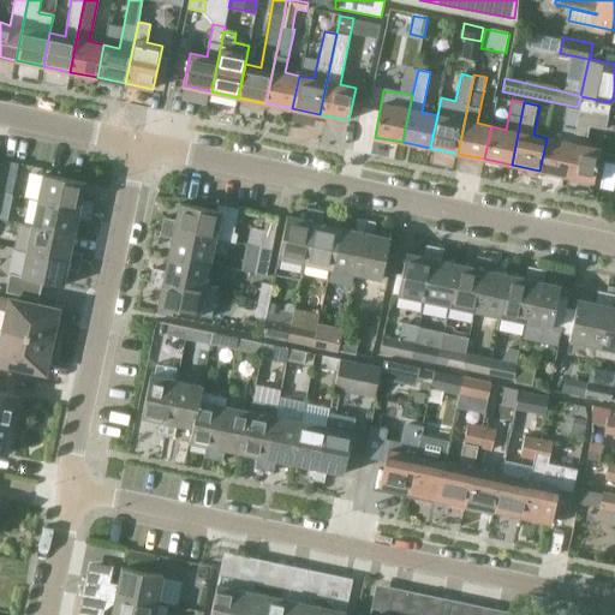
[(539,171),(567,177),(580,114),(579,114),(580,108),(568,106),(561,141),(547,138),(539,171)]
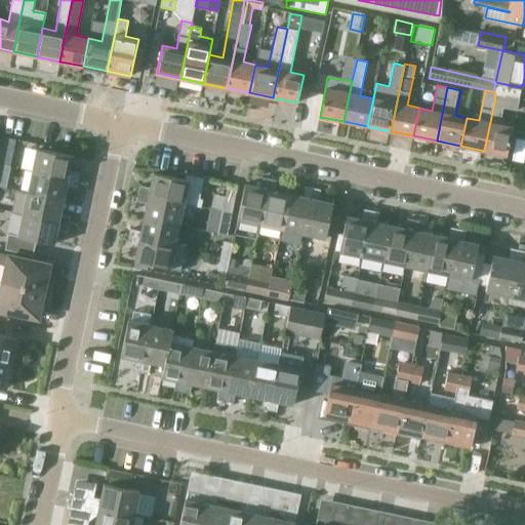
[(495,97),(484,151),(508,155),(513,127),(499,124),(503,107),(517,110),(520,97),(506,95),(506,96),(495,94),(495,93),(495,92),(494,97),(495,97)]
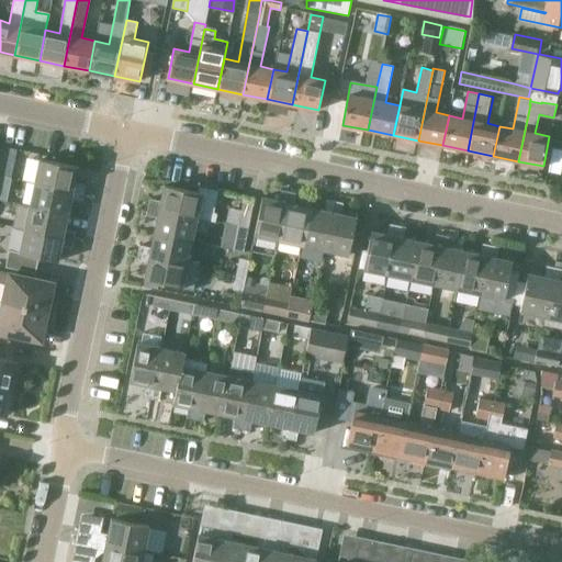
[(40,159),(34,183),(83,193),(86,186),(75,183),(78,167),(40,159)]
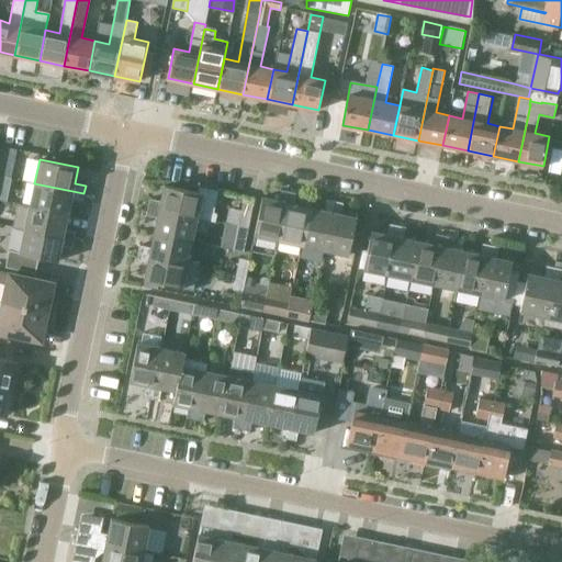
[(34,183),(30,206),(68,214),(71,199),(82,201),(83,193),(34,183)]
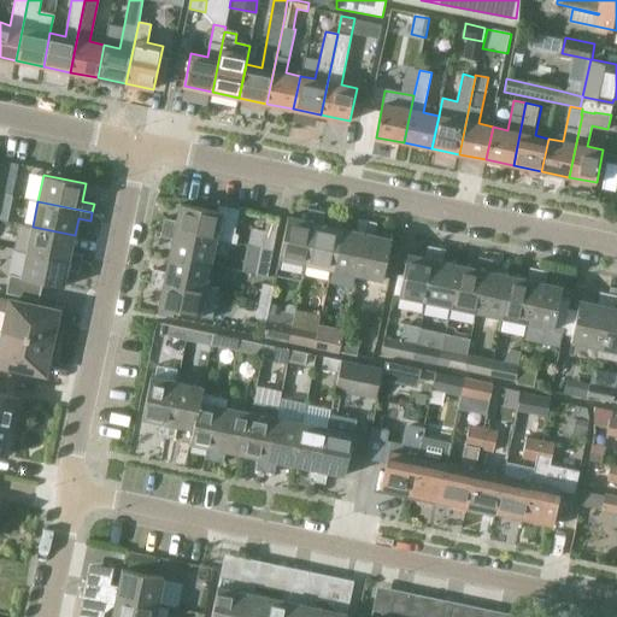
[(165,218),(164,227),(235,242),(236,235),(234,234),(239,210),(219,205),(218,211),(181,203),(177,221),(165,218)]
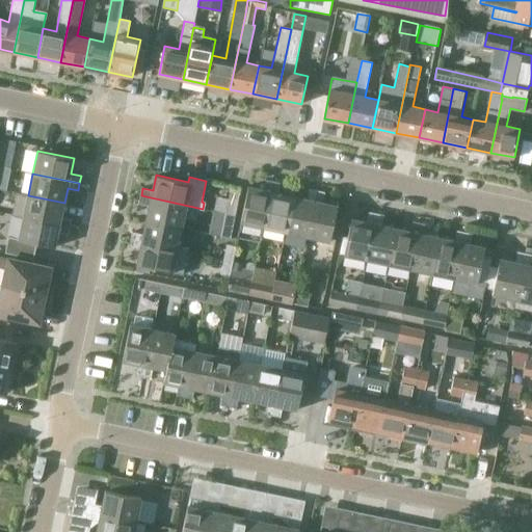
[(241,222),(264,228),(273,181),(266,180),(264,189),(248,186),(241,222)]
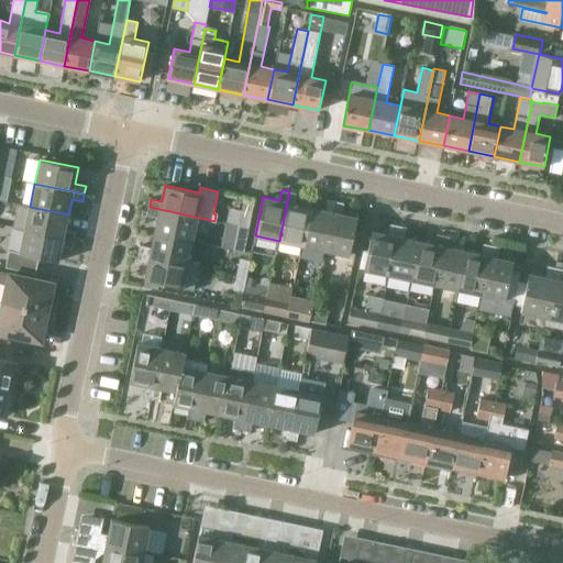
[(279,241),(302,245),(310,207),(295,203),(297,194),(289,191),(279,241)]
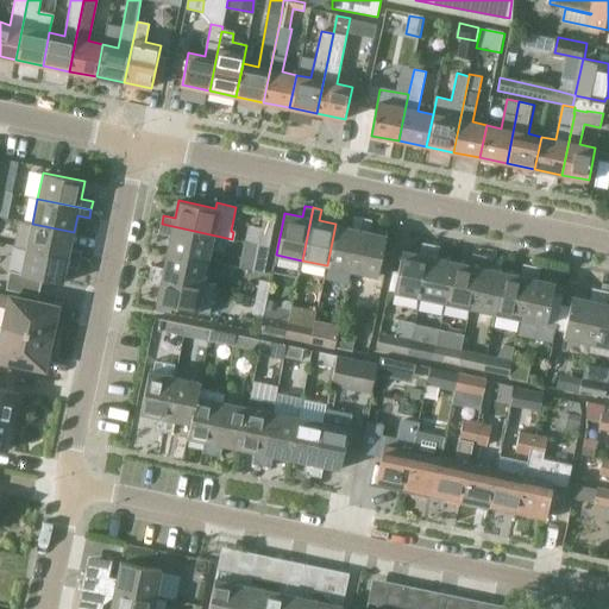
[(327,265),(352,271),(364,218),(355,217),(352,227),(336,224),(327,265)]
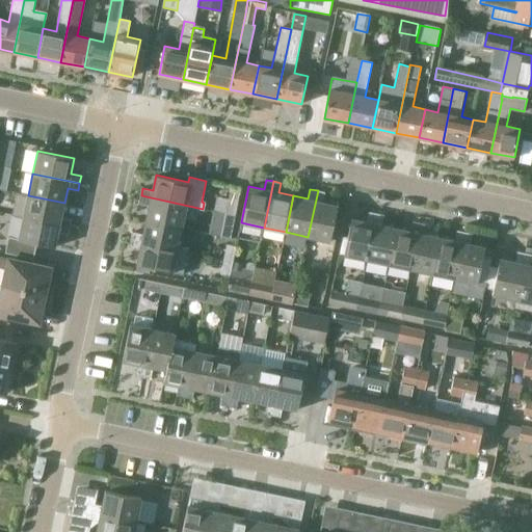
[(318,190),(308,237),(330,241),(339,205),(323,202),(325,192),(318,190)]
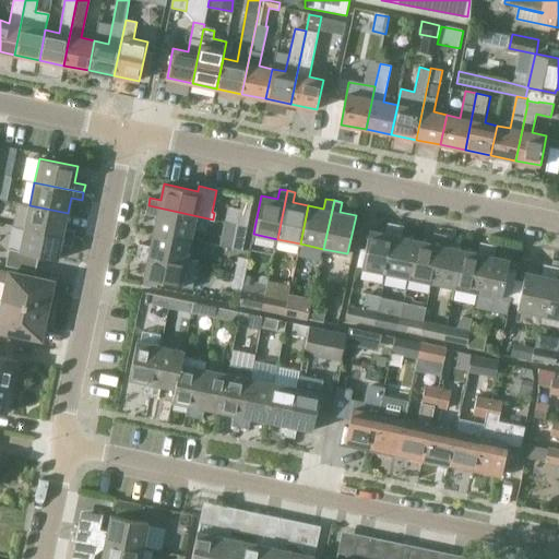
[(244,202),(238,225),(248,226),(253,203),(244,202)]
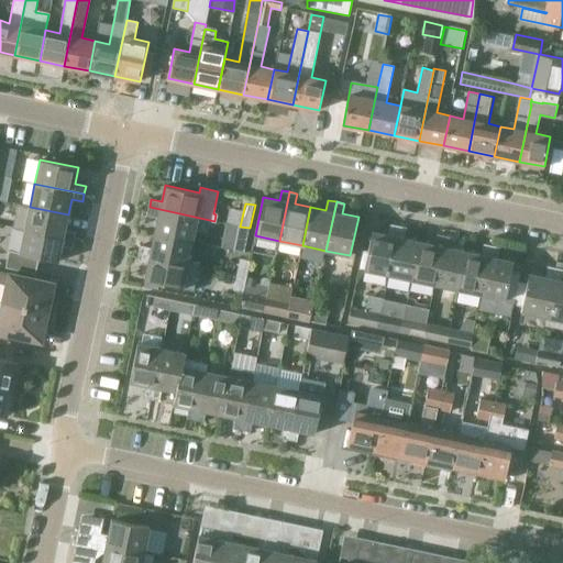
[(14,228),(25,230),(74,240),(76,232),(65,230),(68,214),(30,207),(19,205),(14,228)]
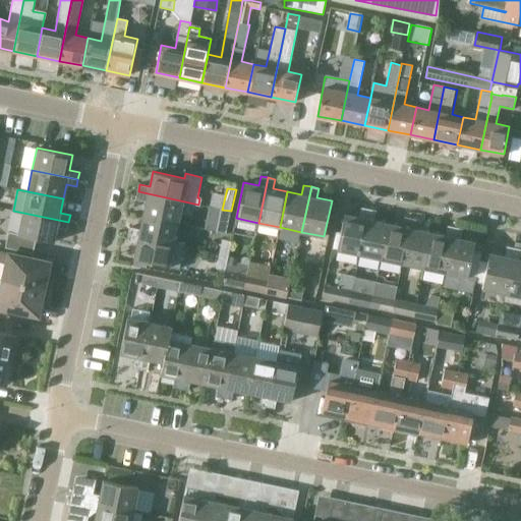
[(147,200),(143,215),(179,223),(181,213),(191,215),(193,205),(198,206),(198,205),(138,191),(136,198),(147,200)]
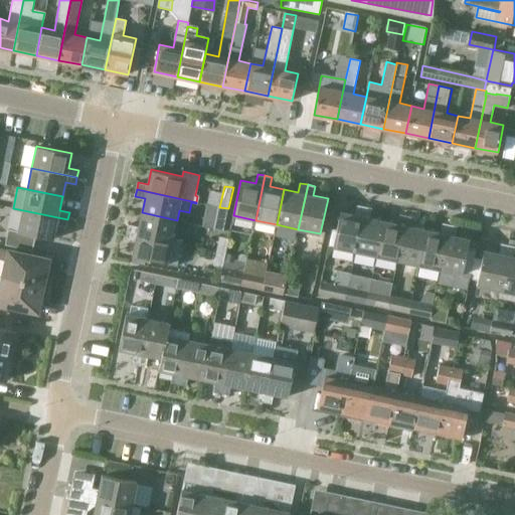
[(333,246),(356,251),(365,206),(358,205),(356,214),(341,211),(333,246)]
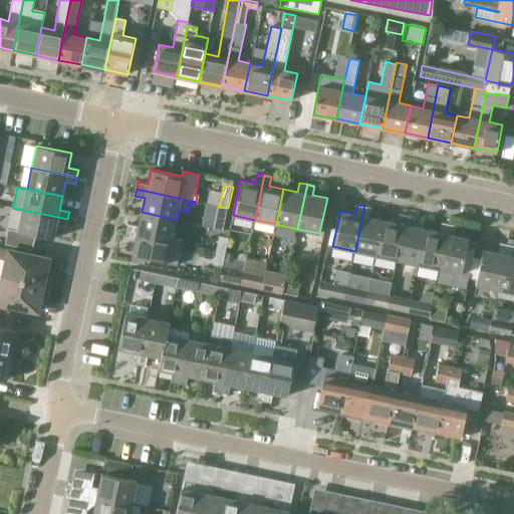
[(355,251),(375,255),(383,220),(369,217),(371,208),(364,206),(355,251)]
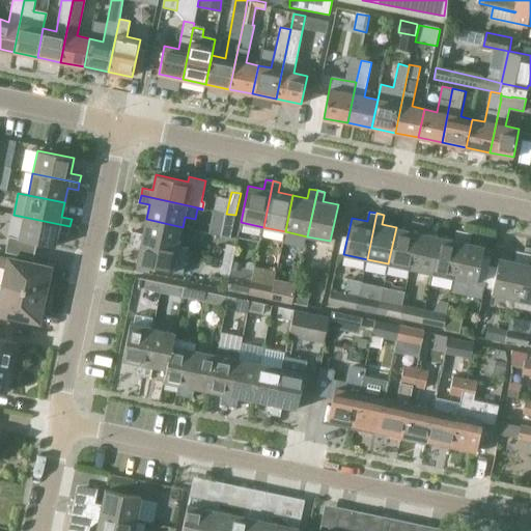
[(235,215),(226,214),(222,236),(231,239),(235,215)]
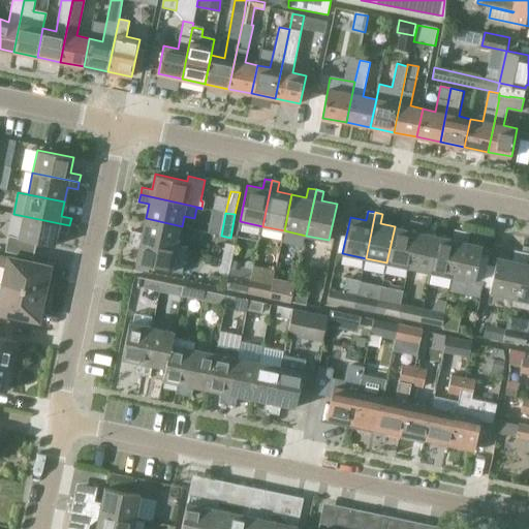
[(69,225),(24,216),(19,238),(8,236),(5,251),(34,257),(37,243),(55,246),(58,231),(68,234),(69,225)]
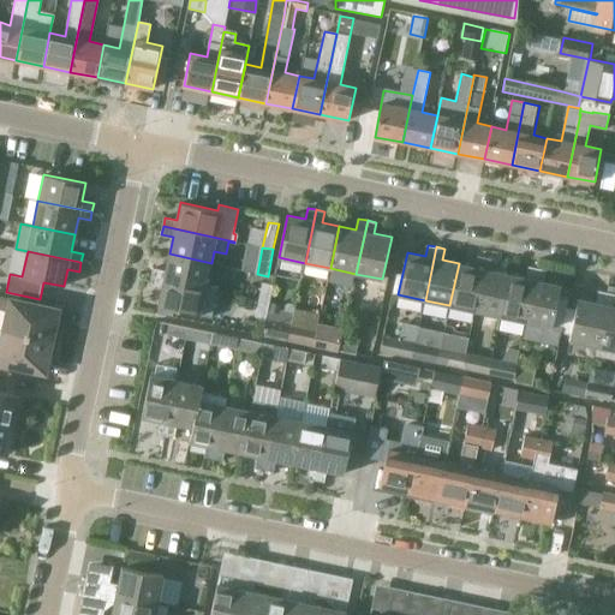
[(154,268),(153,278),(206,288),(212,263),(169,254),(166,270),(154,268)]
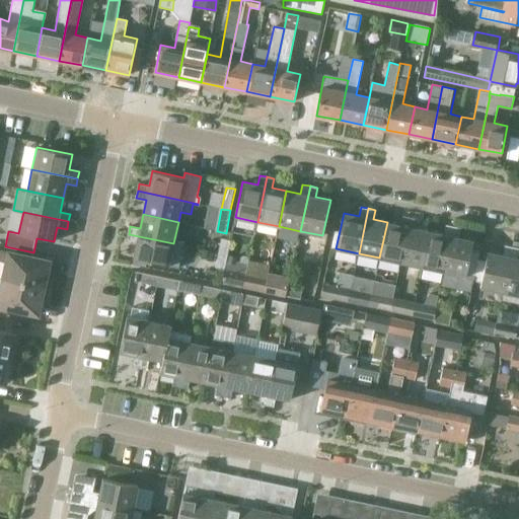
[(379,257),(401,263),(411,217),(403,216),(401,225),(387,222),(379,257)]
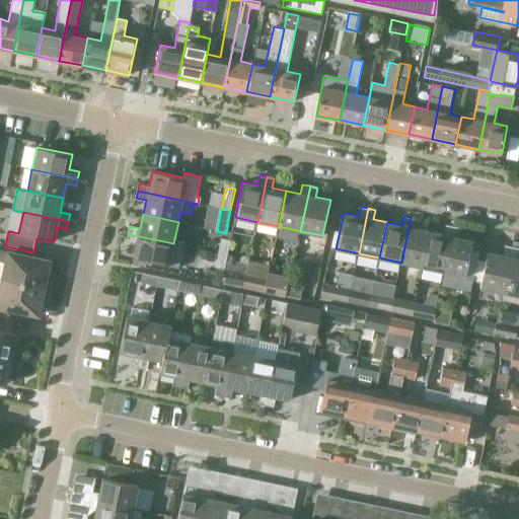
[(401,263),(423,267),(430,231),(416,228),(418,219),(411,217),(401,263)]
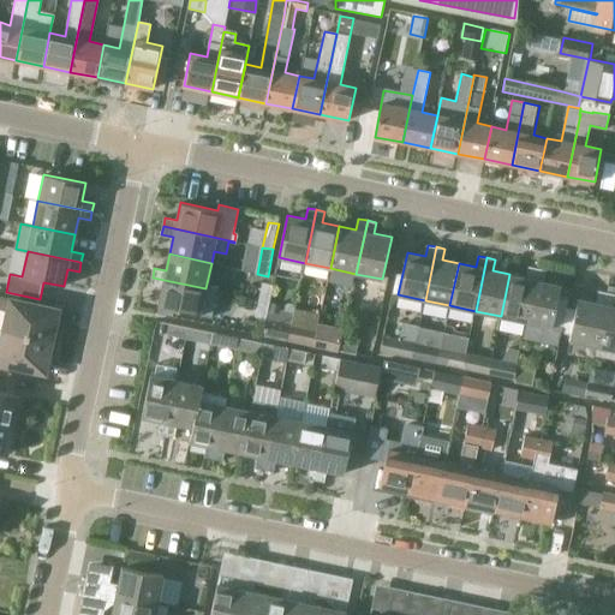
[(501,316),(526,322),(537,268),(529,267),(526,278),(509,274),(501,316)]
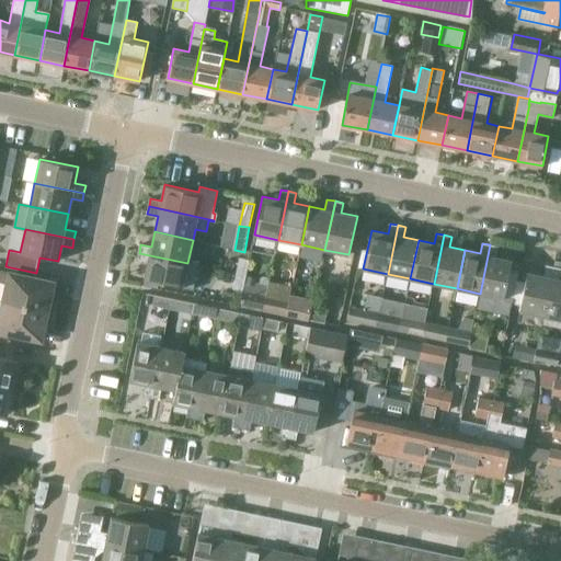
[(490,244),(480,294),(477,306),(511,313),(513,304),(517,281),(522,262),(496,256),(499,247),(490,244)]
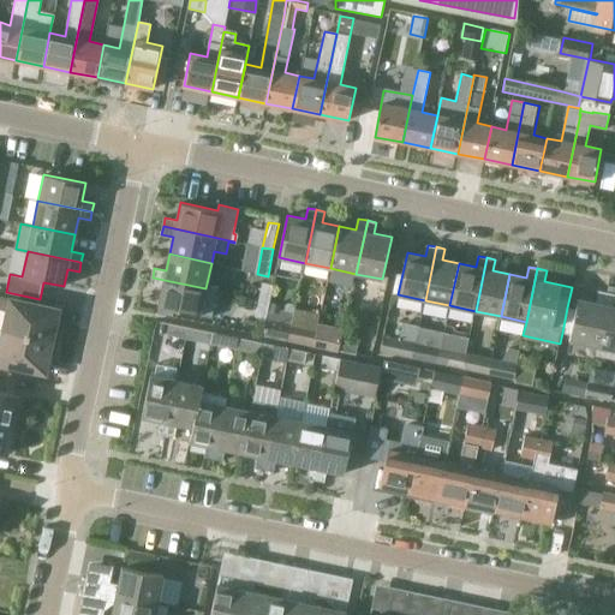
[(206,288),(153,278),(150,286),(162,288),(159,306),(210,317),(216,291),(206,288)]
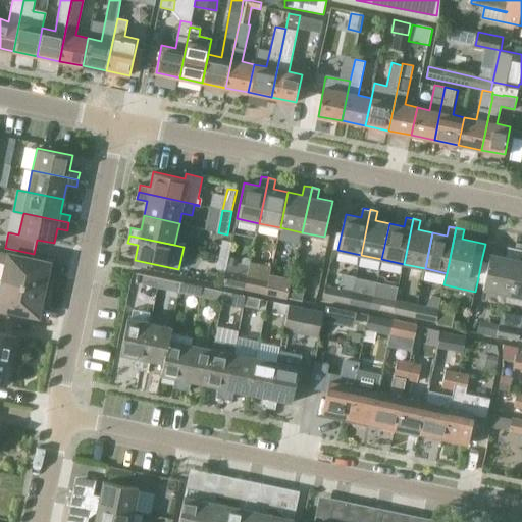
[(223,240),(219,254),(228,256),(231,242),(223,240)]
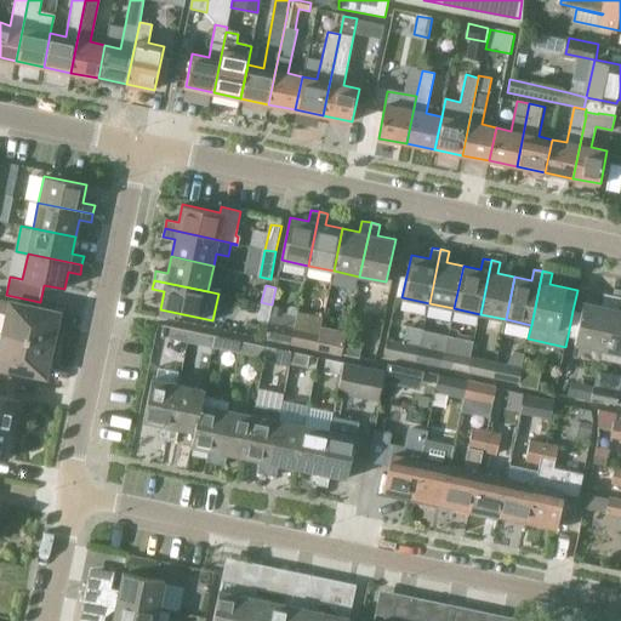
[(575,345),(602,349),(613,296),(604,294),(602,306),(584,302),(581,313),(576,337),(575,345)]
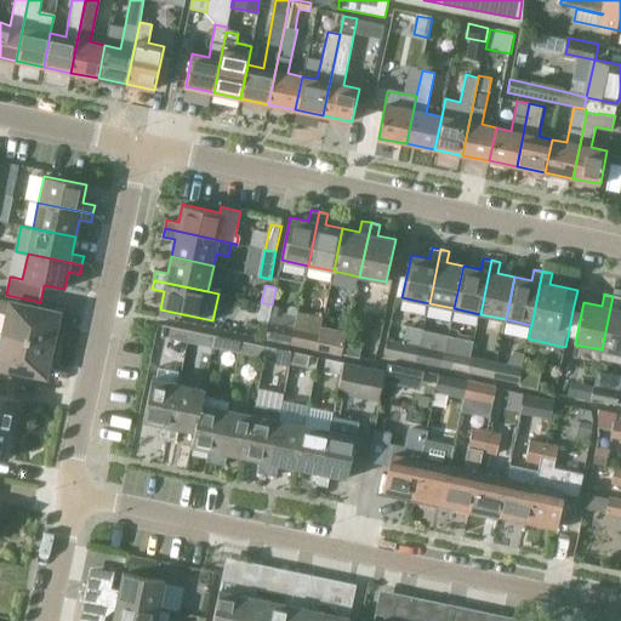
[(602,349),(620,353),(620,309),(620,301),(620,297),(613,296),(602,349)]
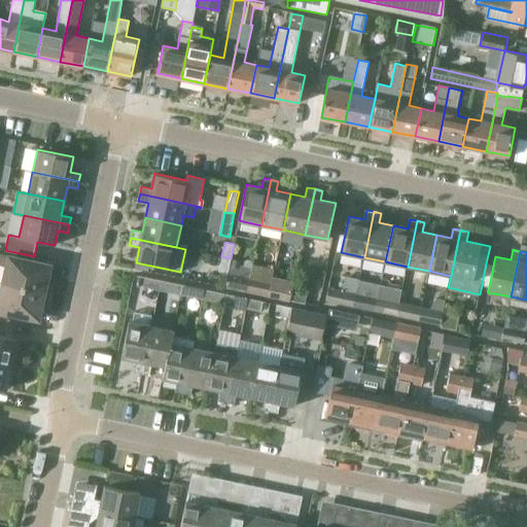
[(0,264),(7,266),(3,283),(50,293),(54,277),(49,276),(51,265),(0,253),(0,264)]
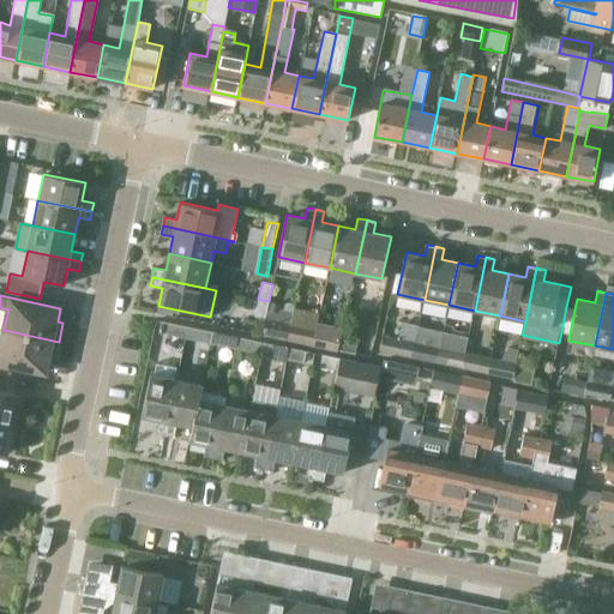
[(254,315),(265,318),(265,317),(269,301),(258,299),(254,315)]
